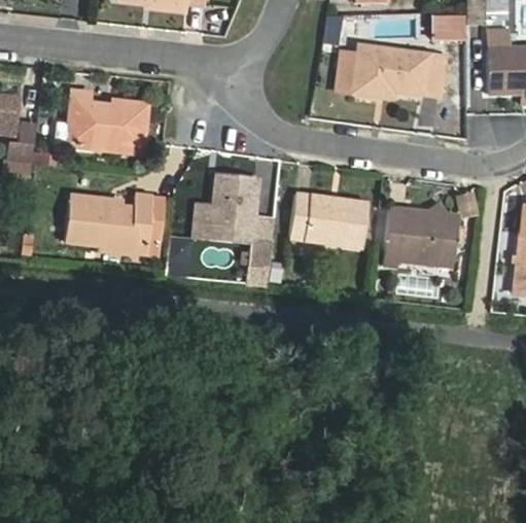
[(499,21),(499,0),(464,0),(464,21),(499,21)]
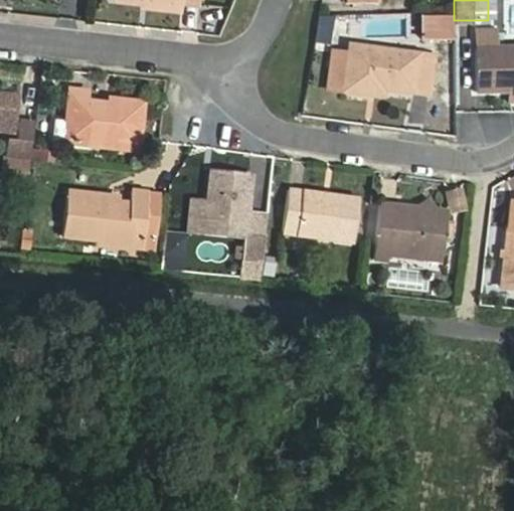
[(420,13),(421,36),(448,36),(447,13),(420,13)]
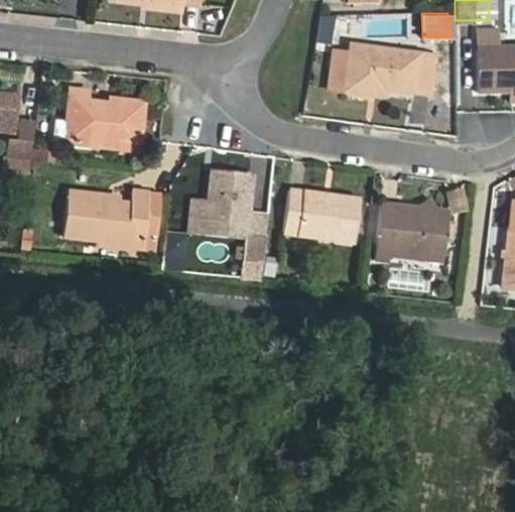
[(476,90),(514,89),(514,43),(499,43),(498,27),(475,27),(476,90)]
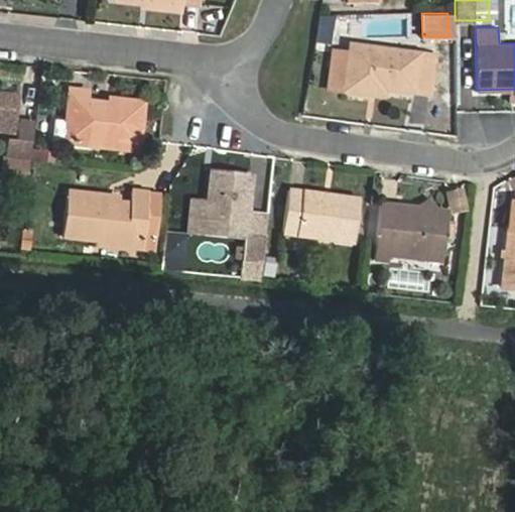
[(329,85),(345,87),(370,91),(371,84),(429,91),(434,54),(351,42),(350,50),(334,48),(329,85)]
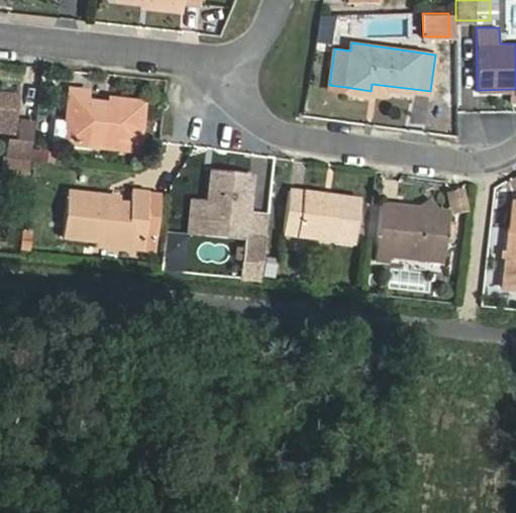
[(138,141),(143,99),(110,96),(110,101),(88,98),(89,88),(70,86),(67,118),(56,117),(54,137),(108,143),(109,138),(138,141)]
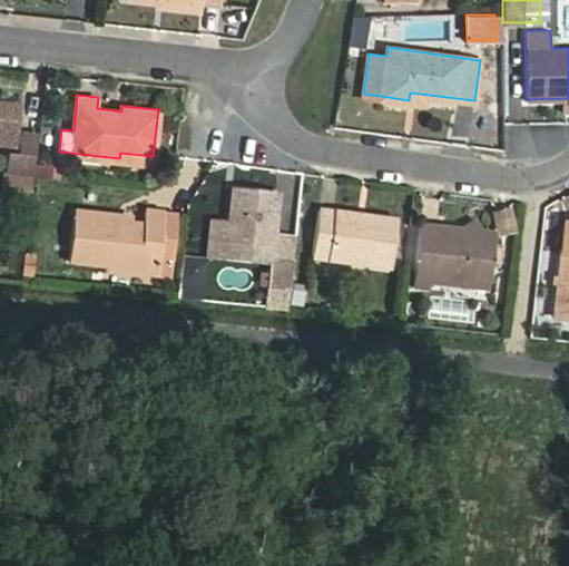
[(0,142),(15,144),(18,101),(0,99),(0,142)]
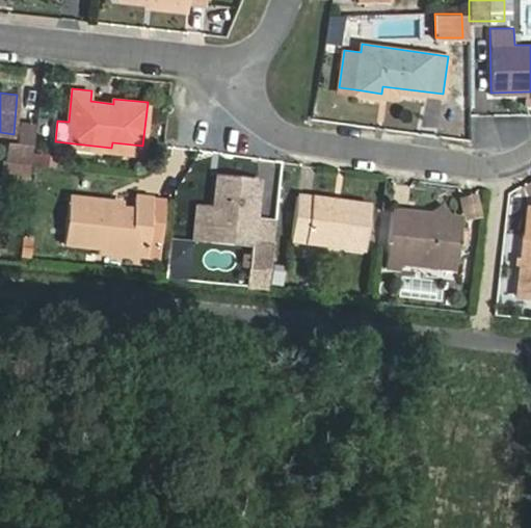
[(30,161),(33,125),(19,124),(18,142),(9,142),(8,159),(30,161)]
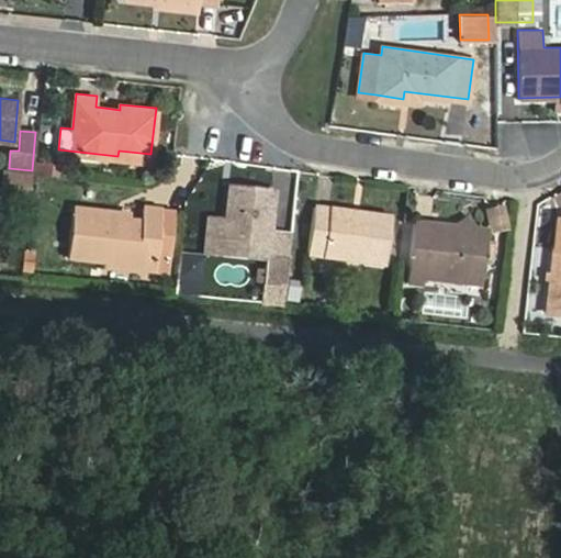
[(43,157),(42,171),(56,174),(58,158),(43,157)]
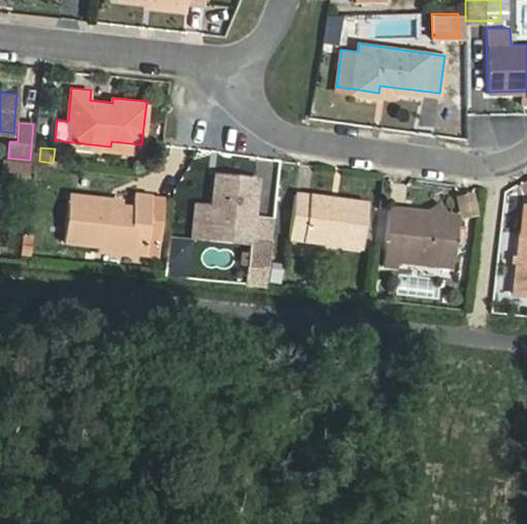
[(29,163),(3,160),(0,188),(26,191),(29,163)]
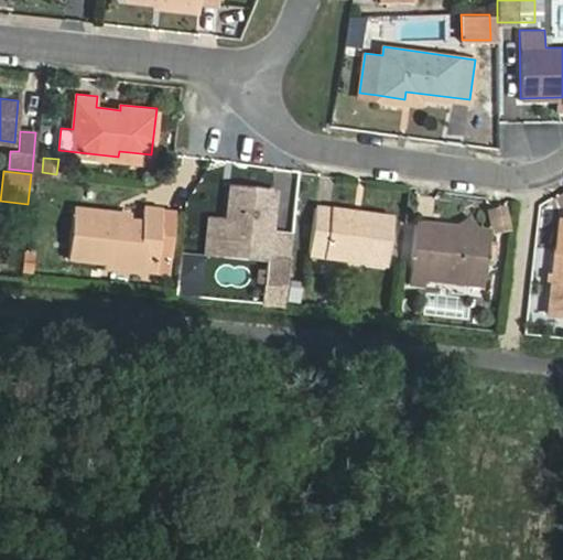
[(218,223),(216,252),(268,258),(269,249),(271,225),(275,186),(229,182),(226,215),(219,214),(218,223)]
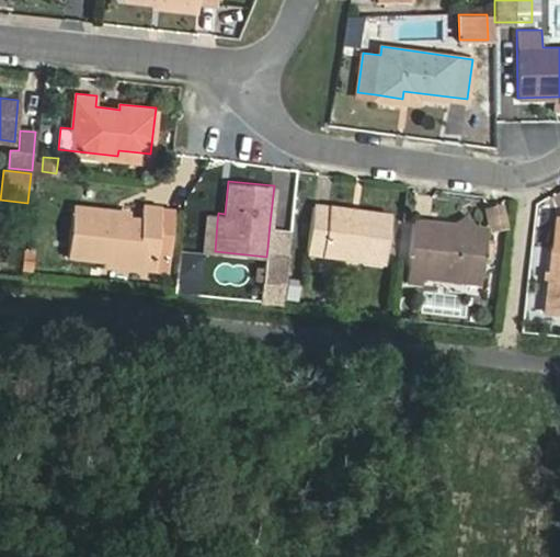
[(307,250),(385,260),(391,213),(313,202),(307,250)]
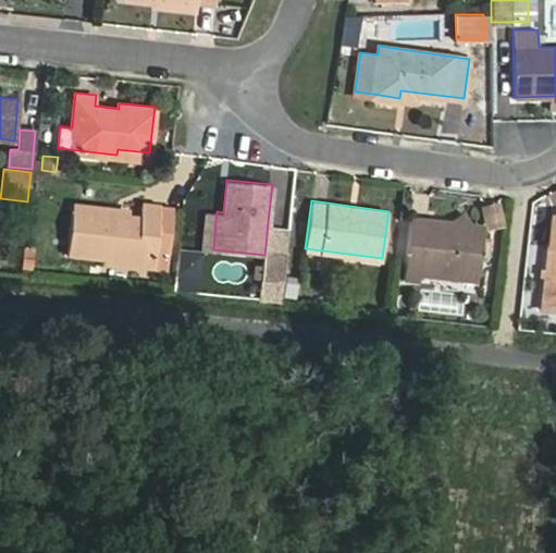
[(130,208),(73,201),(66,253),(152,261),(153,256),(165,257),(172,205),(141,201),(139,216),(128,213),(130,208)]
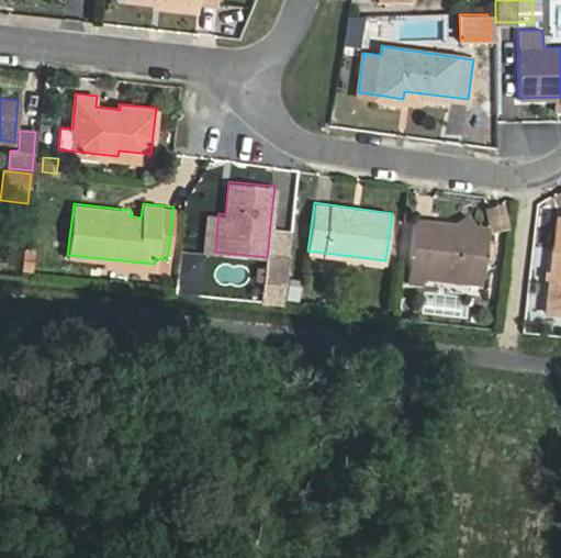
[(487,210),(492,226),(506,222),(503,205),(487,210)]
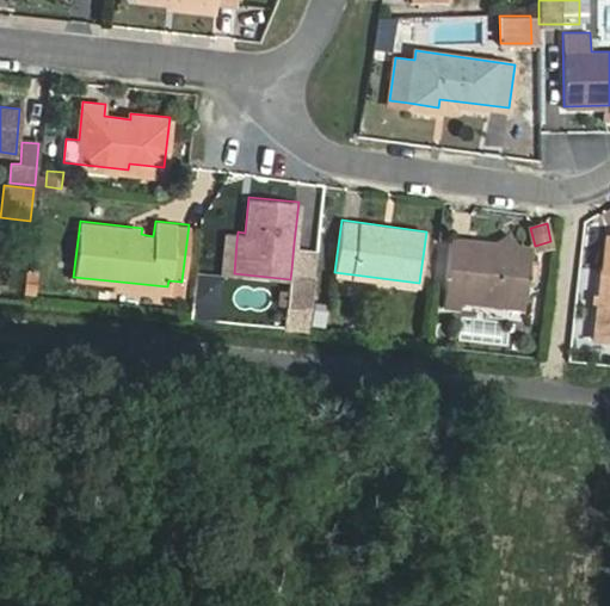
[(449,237),(443,296),(524,305),(530,246),(523,245),(510,229),(493,242),(449,237)]
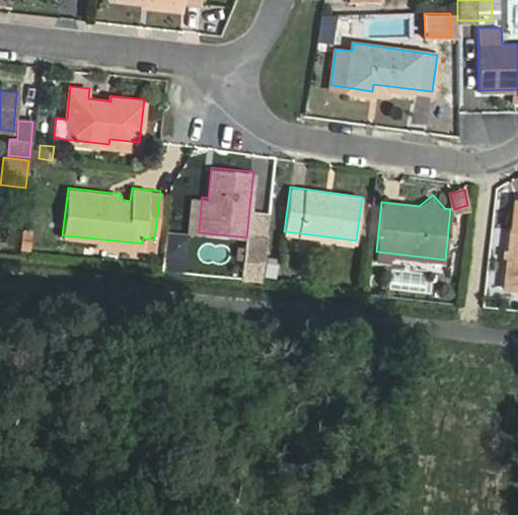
[(517,200),(514,200),(505,285),(517,286),(517,200)]
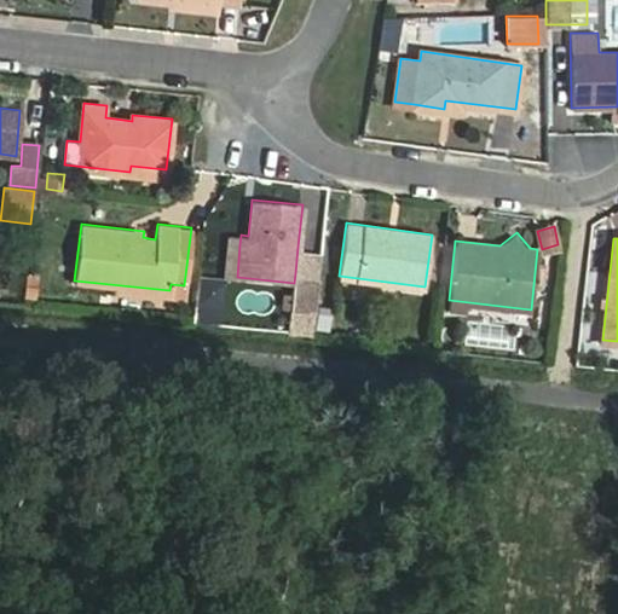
[(237,277),(240,244),(229,243),(225,276),(237,277)]
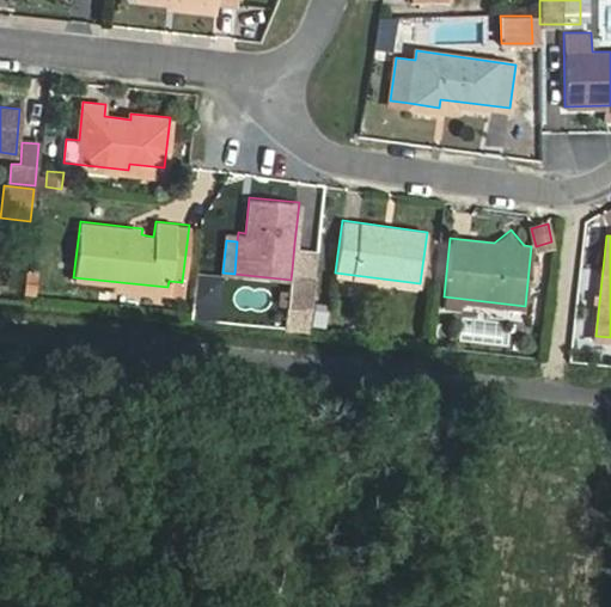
[(292,270),(313,273),(317,246),(294,244),(292,270)]
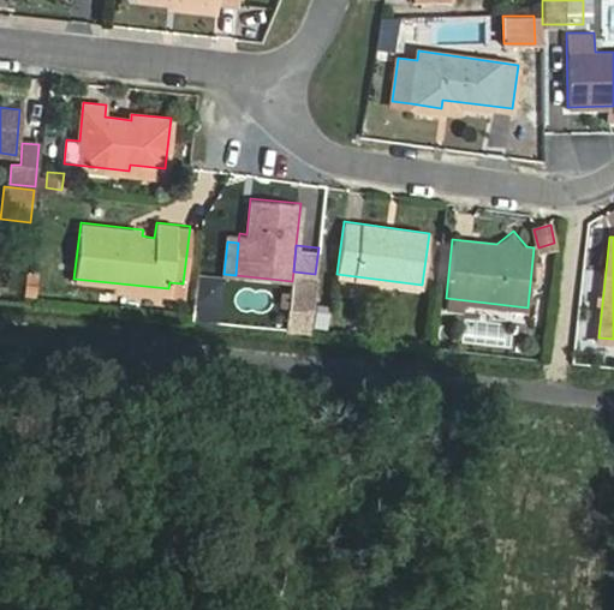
[(293,271),(292,281),(286,328),(309,330),(315,274),(293,271)]
